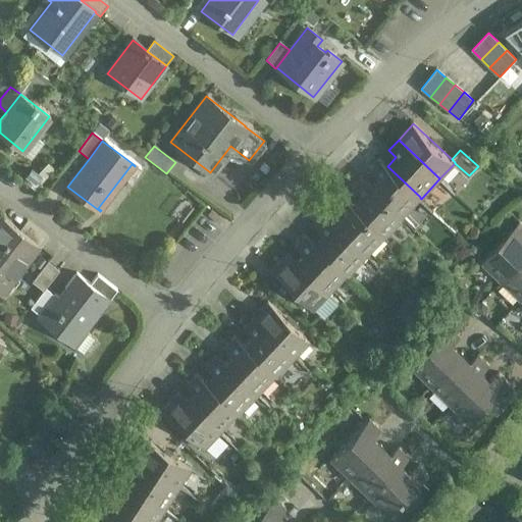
[(420,197),(387,166),(388,165),(379,157),(369,168),(376,175),(369,184),(368,185),(402,216),(420,198),(420,197)]
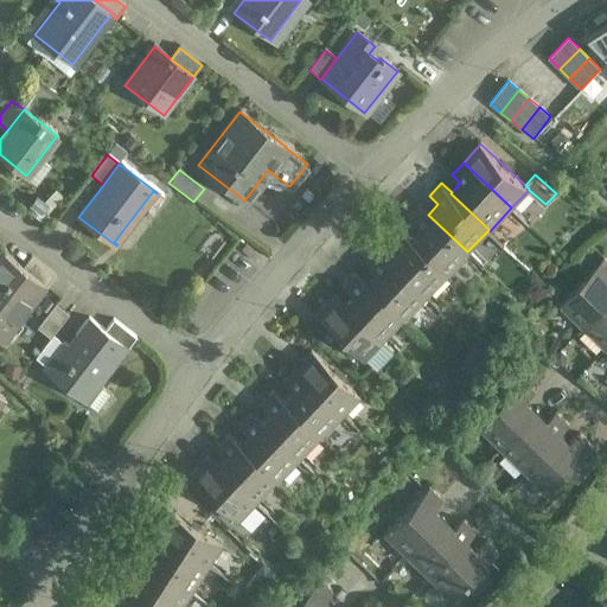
[(467,251),(428,215),(429,213),(420,205),(408,218),(417,227),(408,236),(407,237),(446,273),(445,274),(446,275),(467,251)]
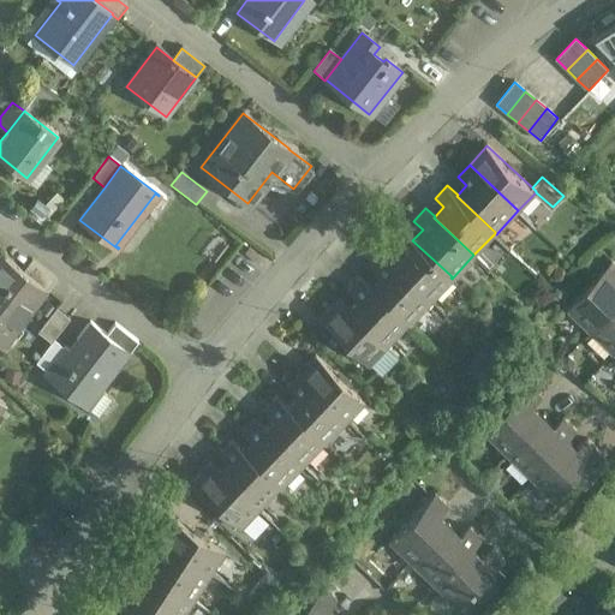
[(452,276),(412,240),(413,239),(402,230),(390,243),(400,251),(390,261),(390,262),(430,299),(451,278),(452,276)]
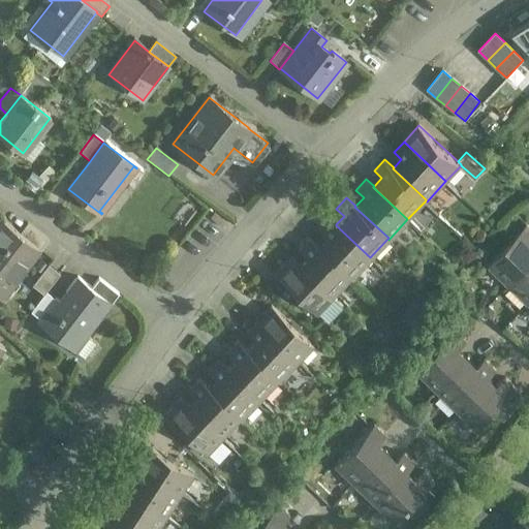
[(370,257),(336,225),(336,224),(329,217),(317,228),(325,236),(317,245),(350,276),(349,277),(351,278),(370,257)]
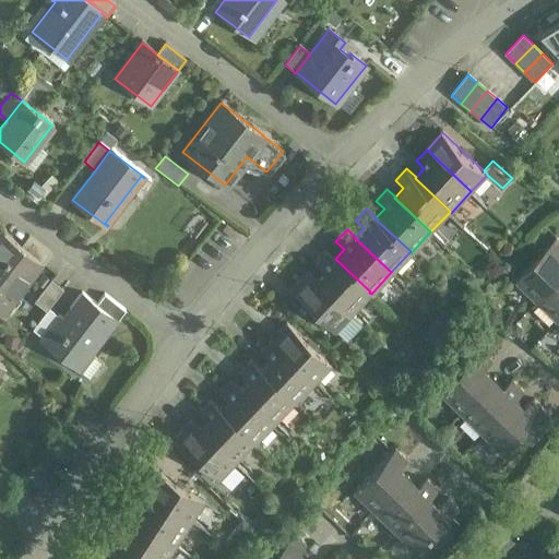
[(21,246),(1,232),(0,234),(0,307),(2,309),(37,263),(39,260),(21,246)]
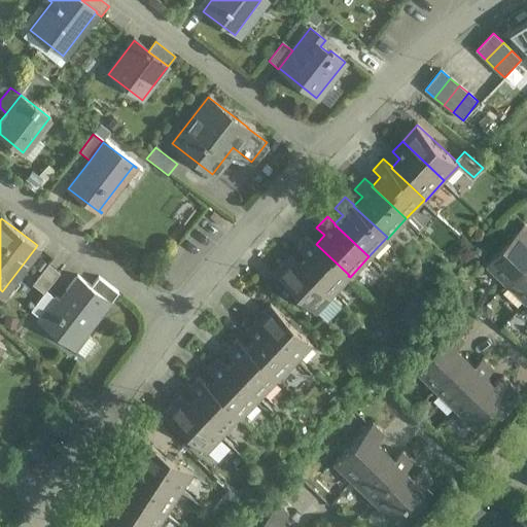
[(47,239),(27,222),(20,232),(37,245),(35,248),(39,250),(47,239)]
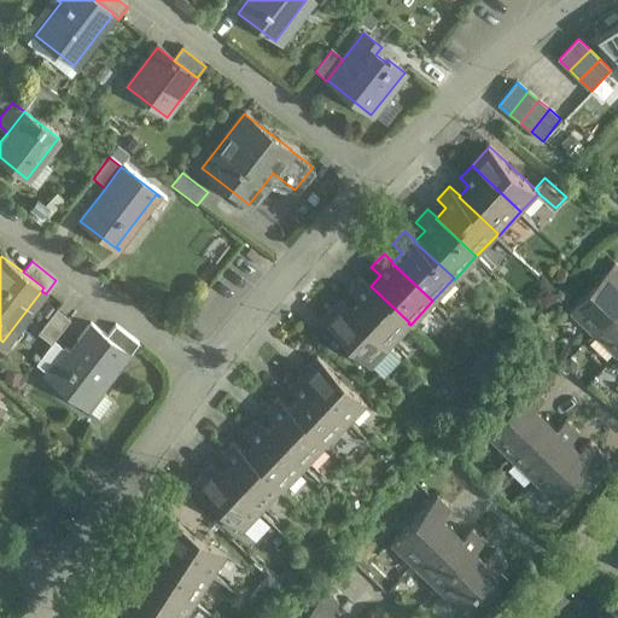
[(617,266),(614,263),(569,313),(593,334),(617,307),(617,266)]
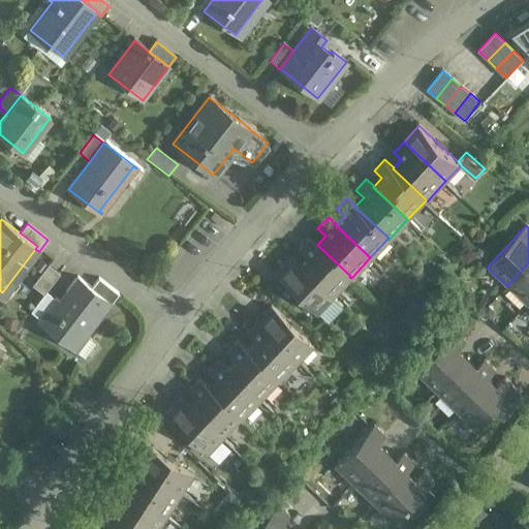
[(350,276),(317,245),(309,236),(299,247),(306,254),(298,262),(298,263),(332,296),(349,277),(350,276)]
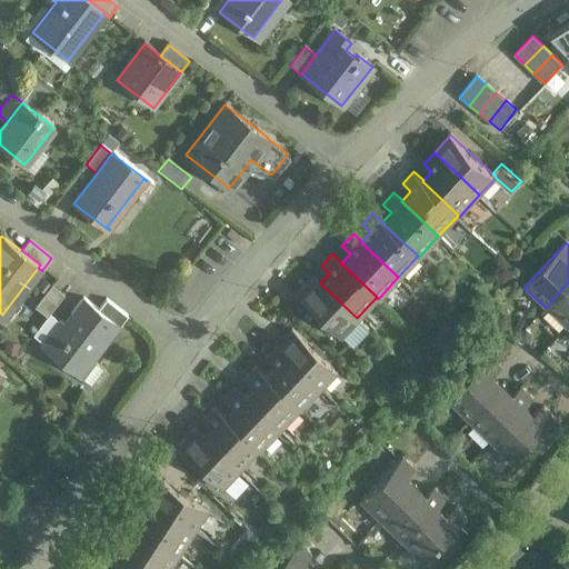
[(357,318),(320,283),(320,282),(312,276),(296,293),(340,336),(357,318)]
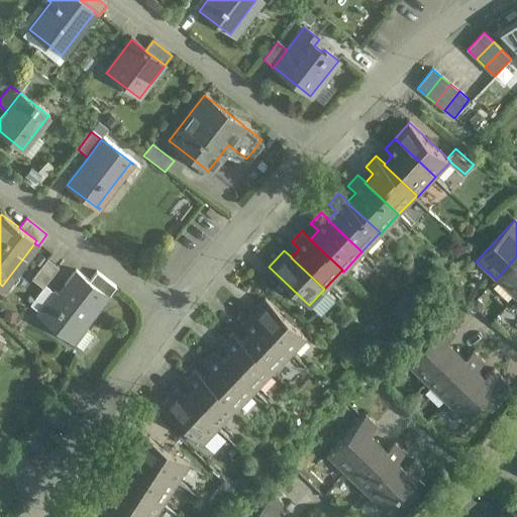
[(46,256),(30,278),(42,287),(43,285),(59,266),(46,256)]
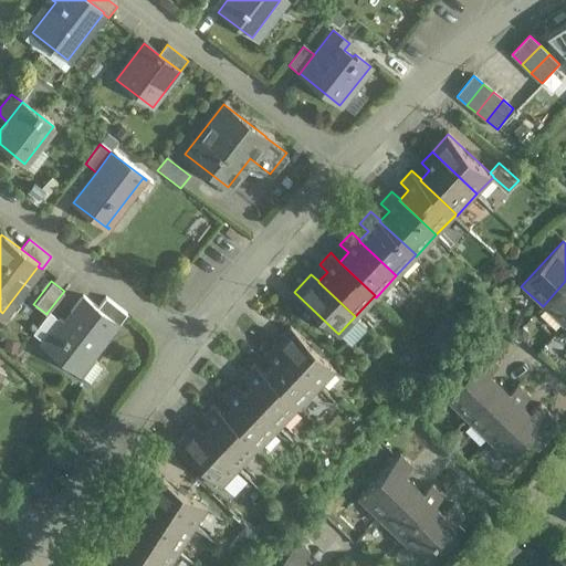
[(565,281),(543,306),(564,326),(565,324),(565,281)]
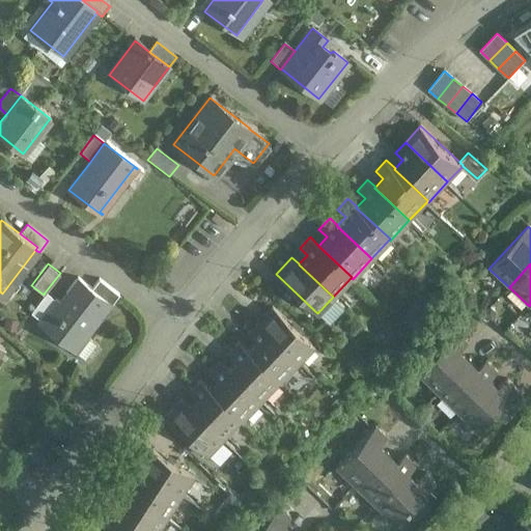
[(90,288),(77,278),(59,302),(55,300),(39,319),(38,322),(75,350),(110,304),(106,302),(107,301),(90,288)]
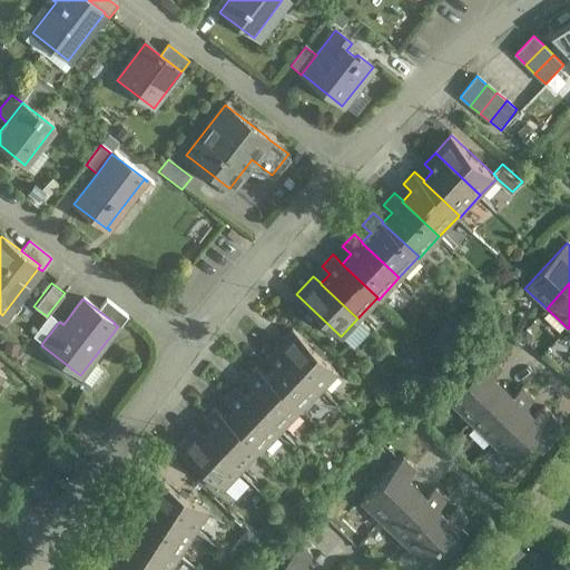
[(126,315),(105,300),(97,310),(115,323),(114,324),(118,326),(126,315)]
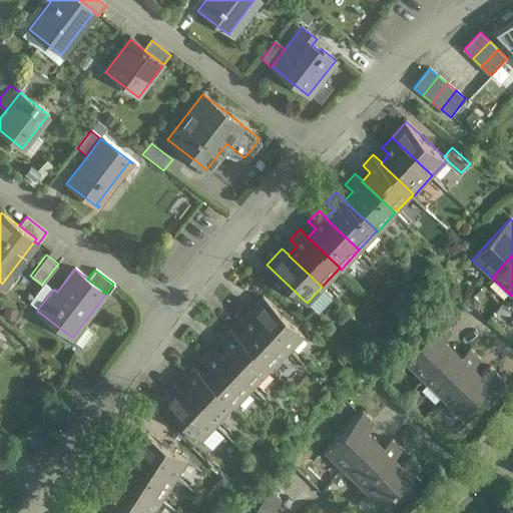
[(42,285),(29,302),(38,309),(53,290),(43,283),(42,285)]
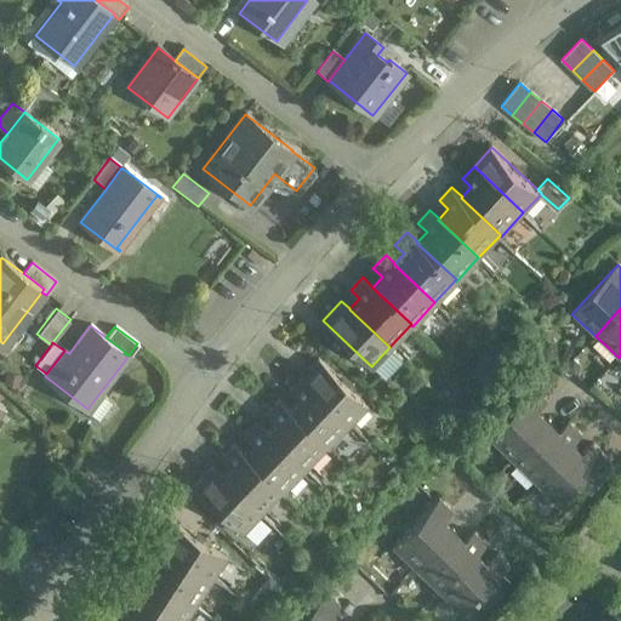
[(368,403),(318,357),(300,375),(349,422),(368,403)]
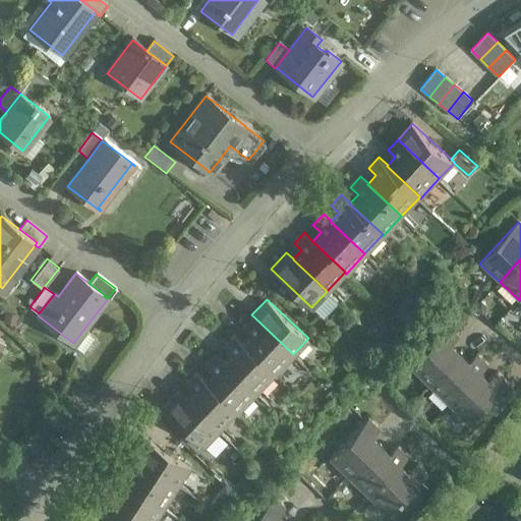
[(293,354),(251,314),(242,326),(249,333),(242,341),(241,342),(274,372),(275,373),(293,354)]
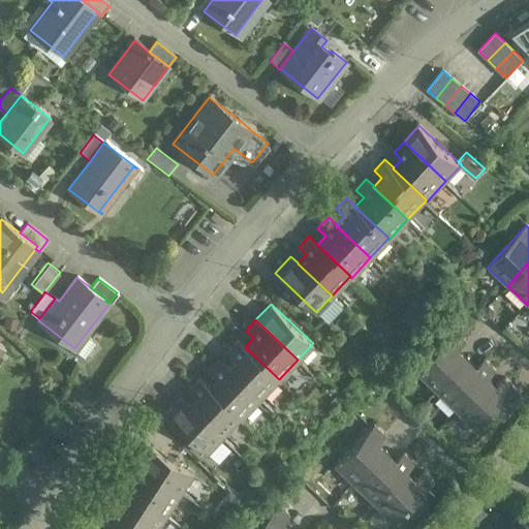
[(455,334),(415,376),(436,396),(468,361),(459,352),(466,344),(455,334)]
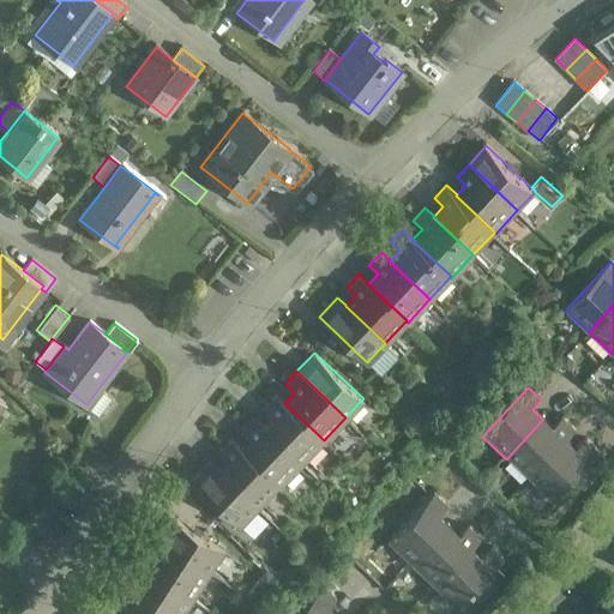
[(323,439),(284,403),(286,402),(275,392),(263,405),(271,414),(263,423),(262,423),(301,462),(323,439)]
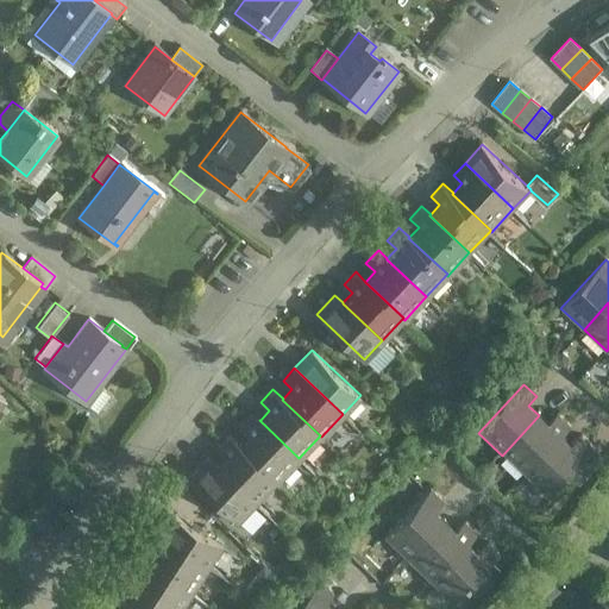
[(299,458),(259,420),(261,420),(251,412),(239,425),(248,433),(239,443),(238,443),(276,479),(277,481),(299,458)]
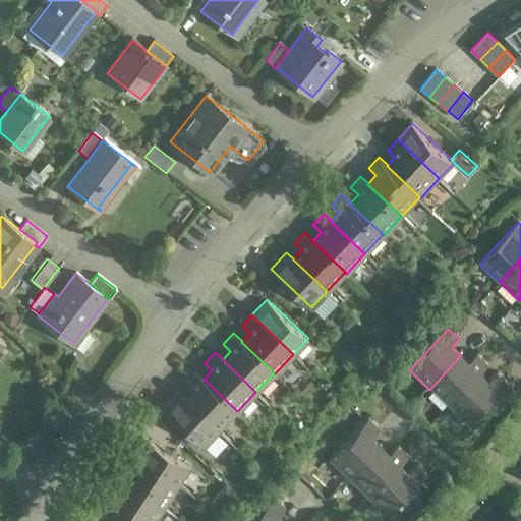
[(461,355),(429,390),(449,407),(480,373),(481,374),(488,366),(477,356),(470,364),(461,355)]
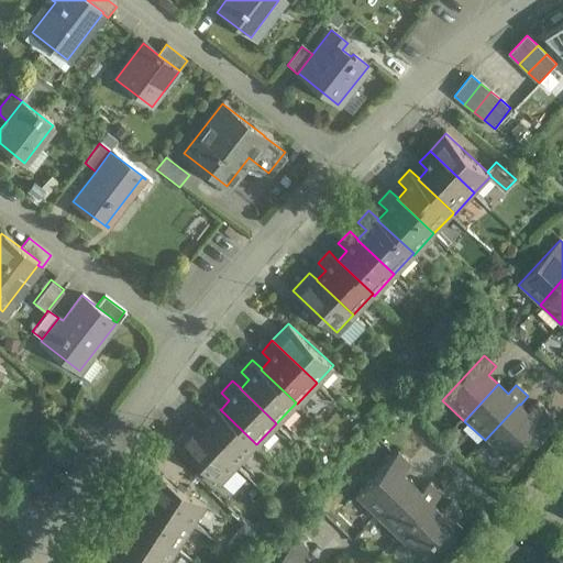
[(255,443),(220,409),(221,409),(211,400),(200,412),(208,420),(200,429),(199,429),(236,464),(255,443)]
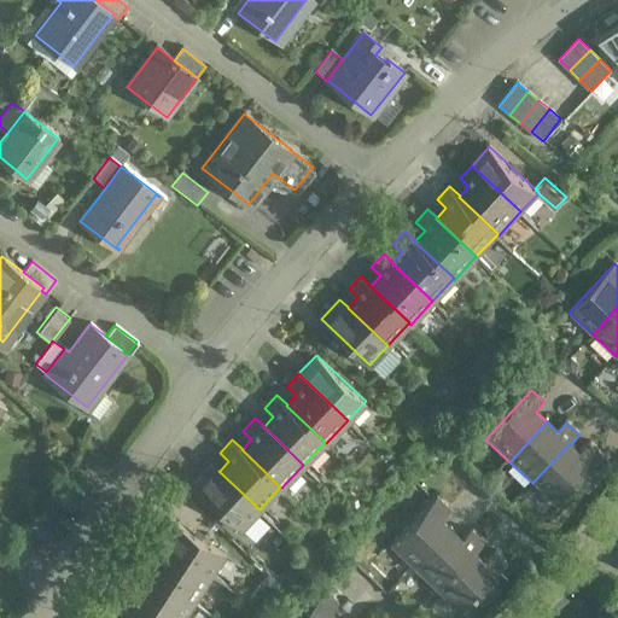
[(570,443),(532,483),(555,506),(602,456),(589,444),(581,453),(571,444),(570,443)]
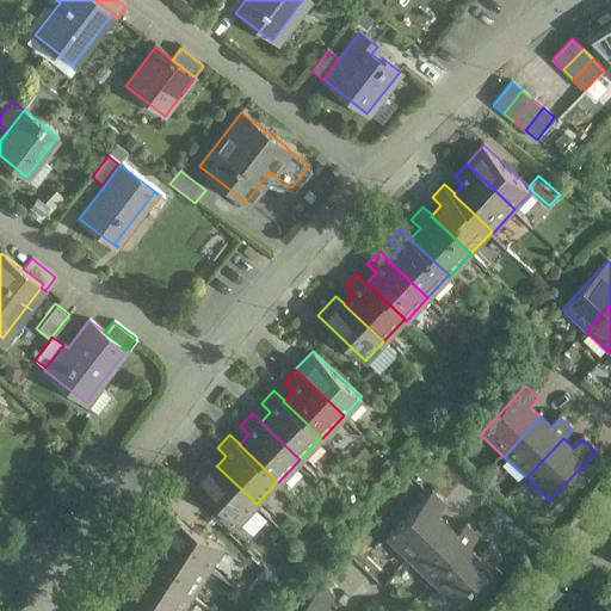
[(257,504),(216,466),(217,466),(208,457),(190,476),(239,522),(257,504)]
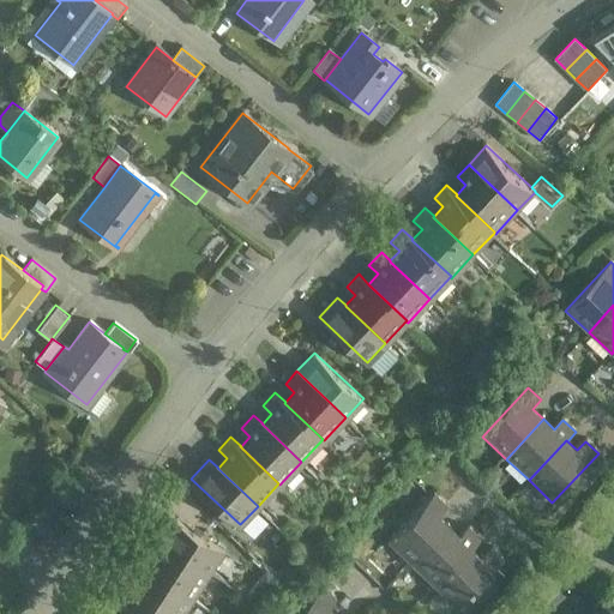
[(434,497),(389,546),(411,569),(449,528),(439,518),(447,509),(434,497)]
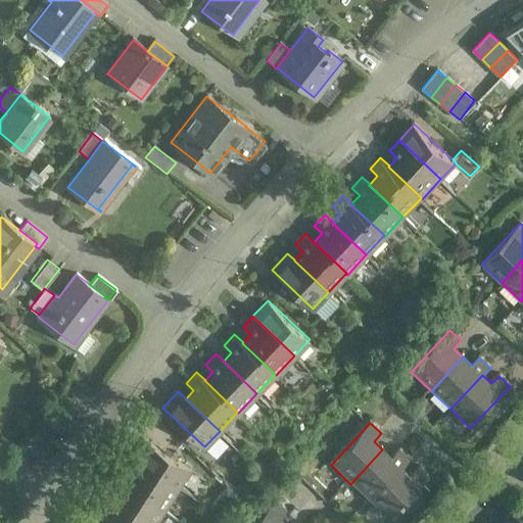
[(190,467),(142,436),(130,455),(179,486),(190,467)]
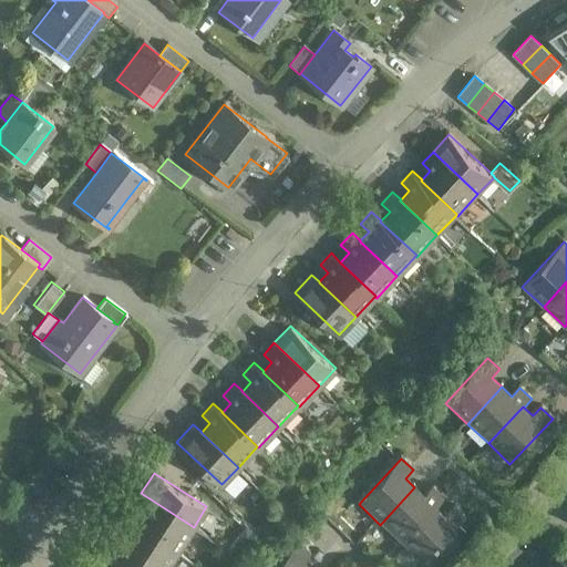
[(414,487),(380,525),(401,544),(436,507),(444,500),(432,488),(424,496),(414,487)]
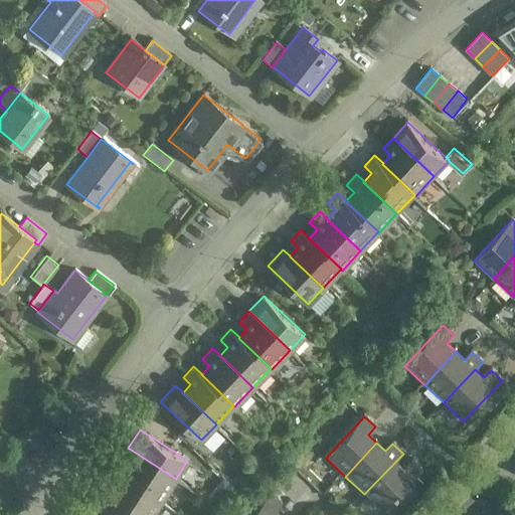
[(176,479),(128,448),(121,460),(130,466),(123,475),(123,476),(162,501),(176,479)]
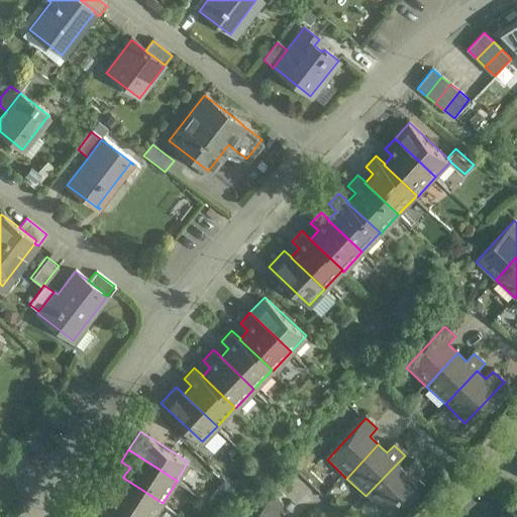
[(413,463),(406,471),(398,462),(366,496),(386,515),(424,474),(413,463)]
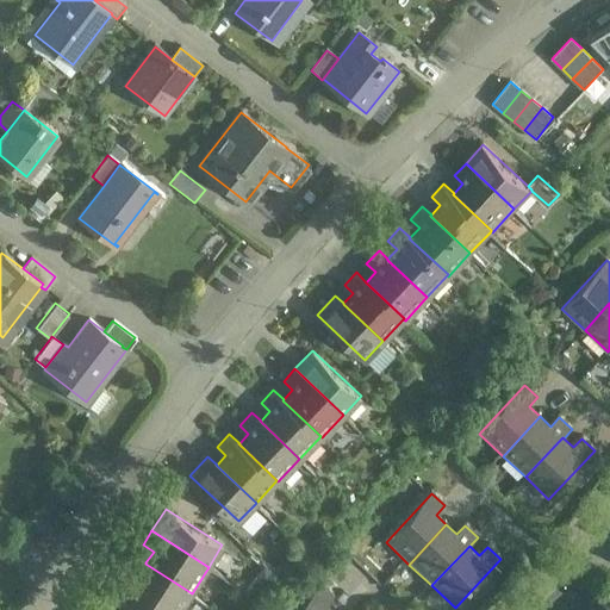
[(180,609),(192,593),(145,564),(145,562),(136,556),(126,571),(137,578),(129,589),(129,590),(160,609),(180,609)]
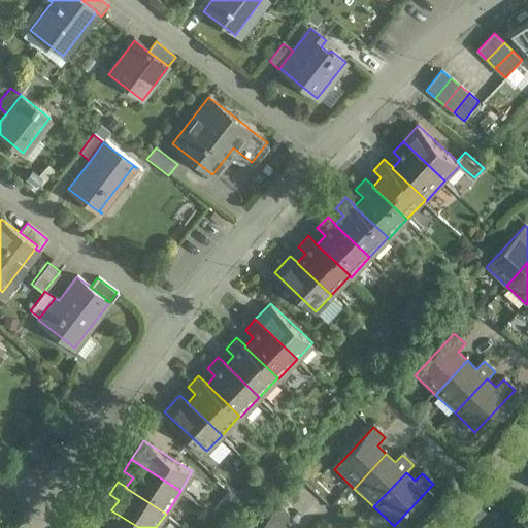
[(138,527),(111,510),(111,509),(103,504),(95,517),(104,523),(100,527),(138,527)]
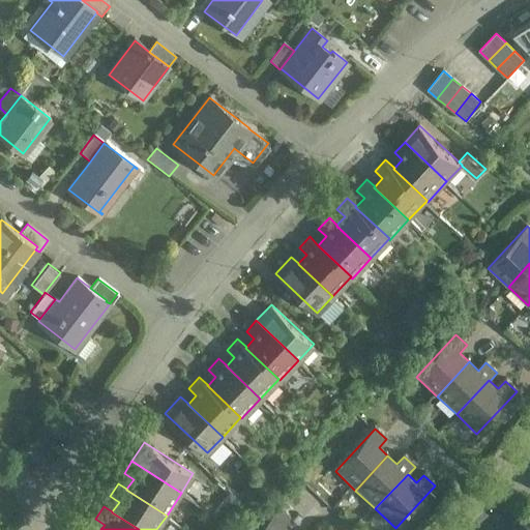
[(278,509),(259,529),(285,529),(283,528),(290,520),(278,509)]
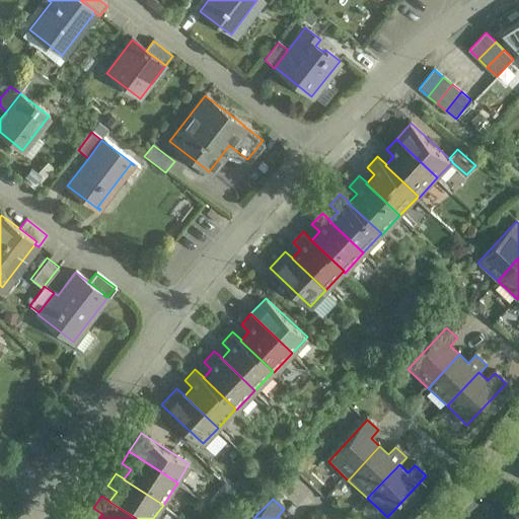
[(518,518),(518,517),(509,508),(502,516),(505,518),(518,518)]
